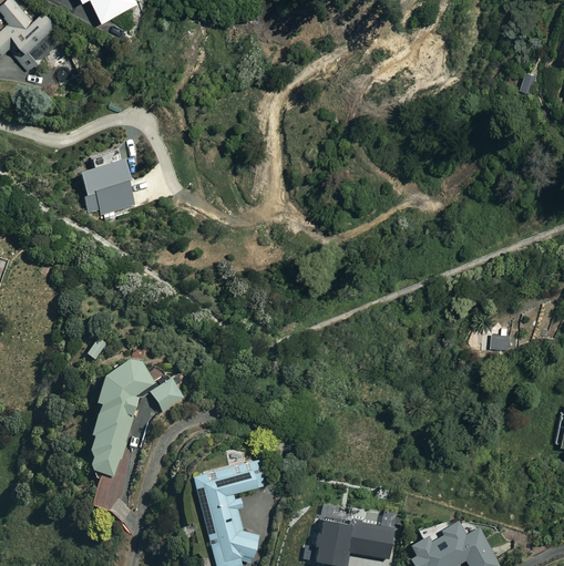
[(32,21),(16,0),(2,0),(0,2),(0,8),(11,22),(0,31),(0,50),(2,53),(11,47),(29,70),(63,43),(57,35),(63,31),(47,10),(32,21)]
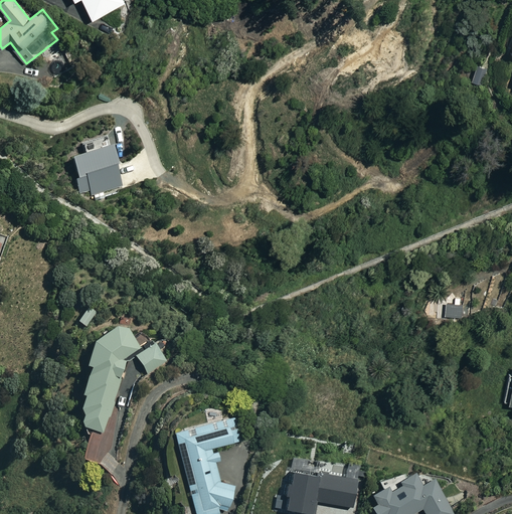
[(83,0),(92,18),(127,3),(125,0),(83,0)]
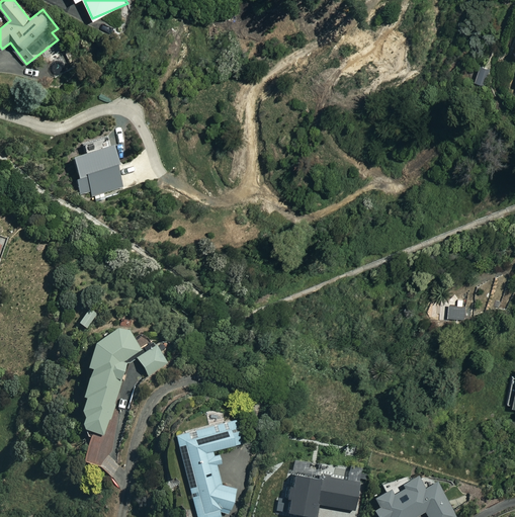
[(67,56),(53,61),(59,78),(73,73),(67,56)]
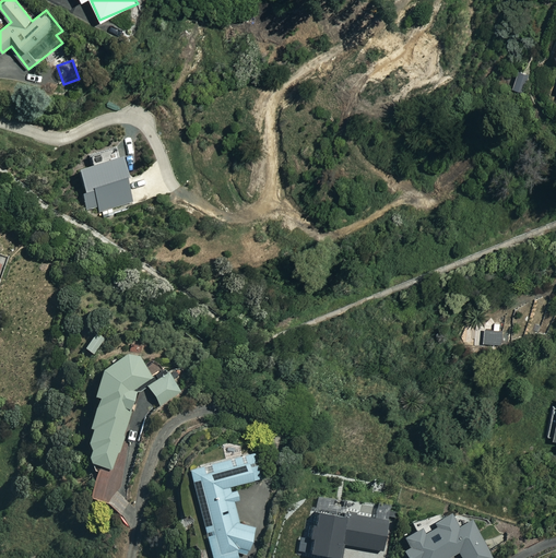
[(134,204),(118,154),(74,168),(87,212),(102,208),(103,214),(134,204)]
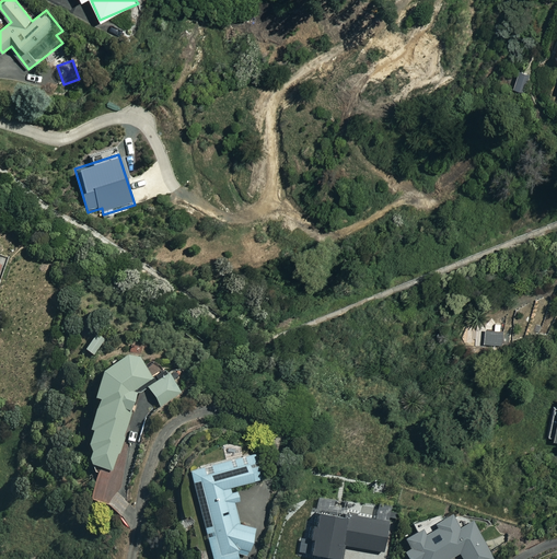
[(205,165),(186,163),(185,174),(204,176),(205,165)]
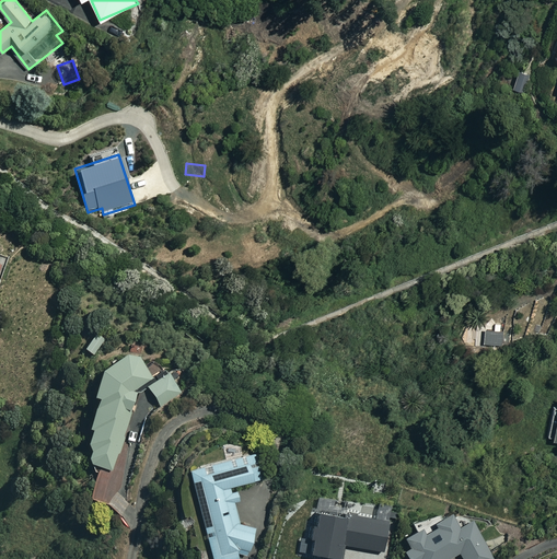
[(507,332),(486,329),(486,345),(506,346),(507,332)]
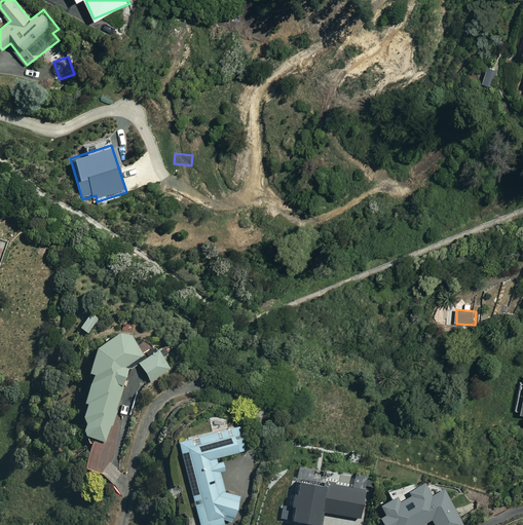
[(124,335),(119,327),(91,346),(83,369),(88,371),(78,399),(81,400),(76,415),(82,418),(77,430),(106,442),(125,388),(120,386),(128,365),(143,354),(127,333),(124,335)]
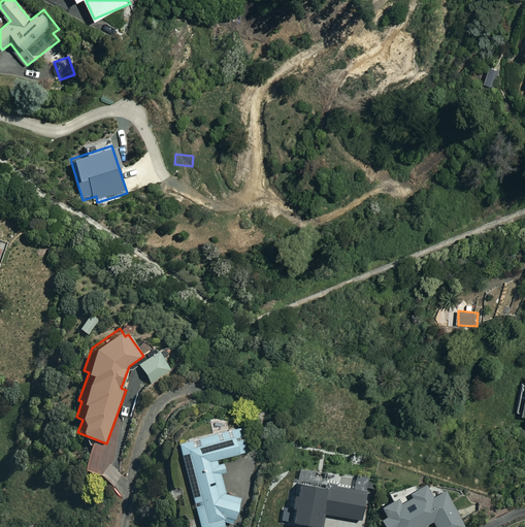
[(173,371),(159,351),(139,364),(153,385),(173,371)]
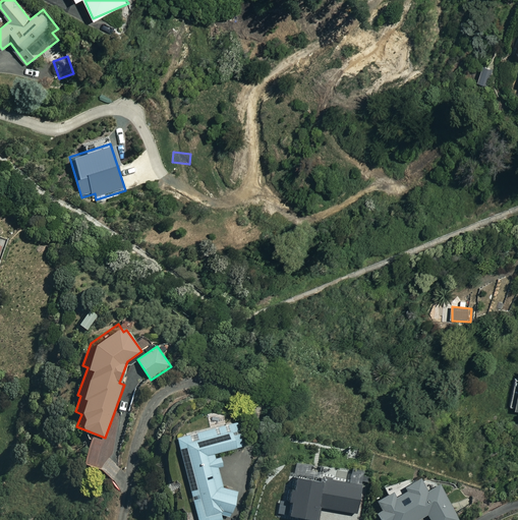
[(222,488),(223,483),(219,467),(223,466),(219,453),(242,447),(236,423),(177,439),(198,519),(224,519),(221,510),(233,514),(240,495),(222,488)]
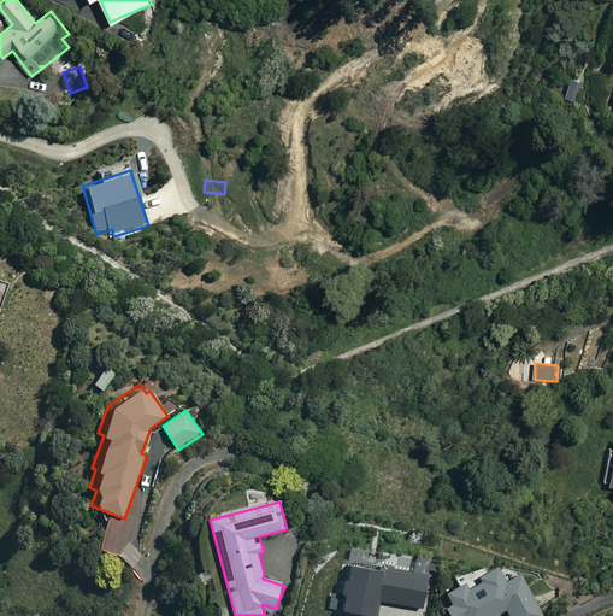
[(426,574),(343,562),(337,609),(379,615),(381,602),(422,608),(426,574)]
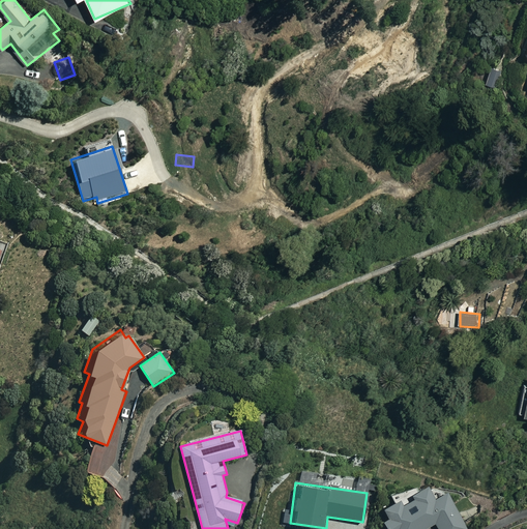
[(432,499),(422,485),(397,499),(394,497),(378,506),(384,517),(378,520),(383,528),(425,528),(435,523),(438,528),(467,528),(445,491),(432,499)]
